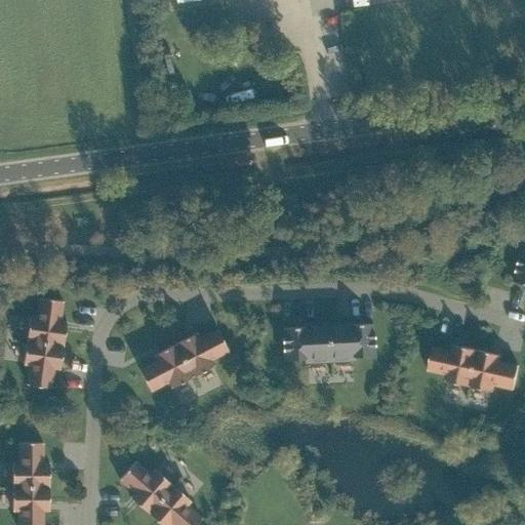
[(524,248),(523,248),(515,280),(524,283),(524,248)]
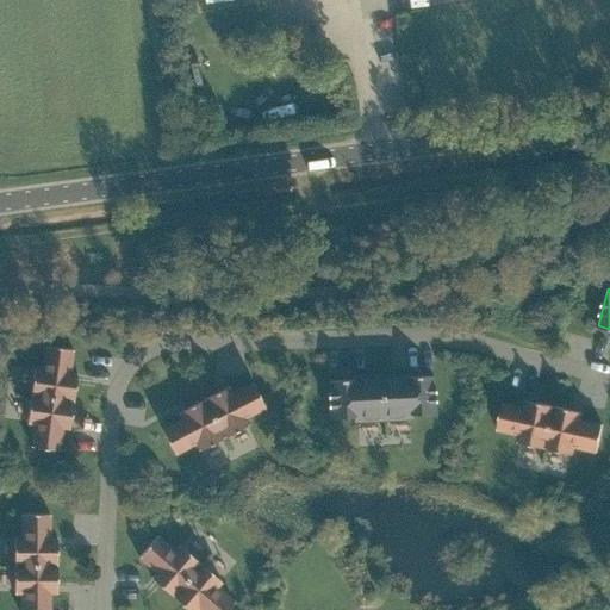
[(31,446),(60,449),(62,427),(69,428),(78,372),(70,371),(73,348),(45,344),(42,367),(35,366),(27,422),(35,423),(31,446)]
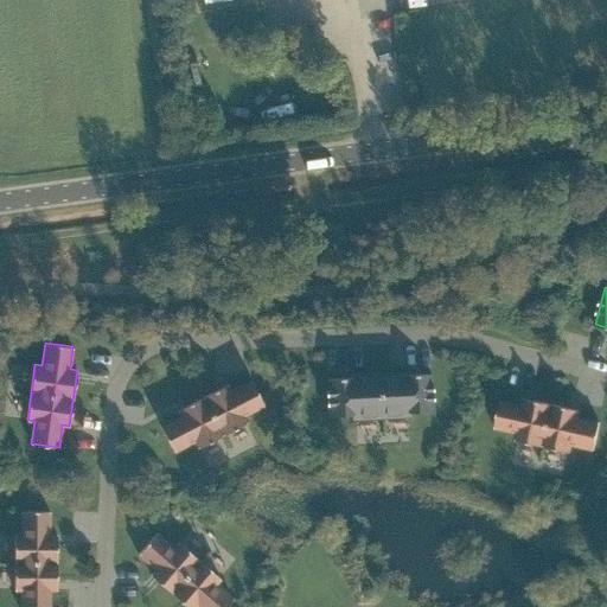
[(433,410),(430,372),(408,374),(407,370),(350,374),(350,377),(326,378),(328,416),(352,415),(352,417),(409,415),(409,411),(433,410)]
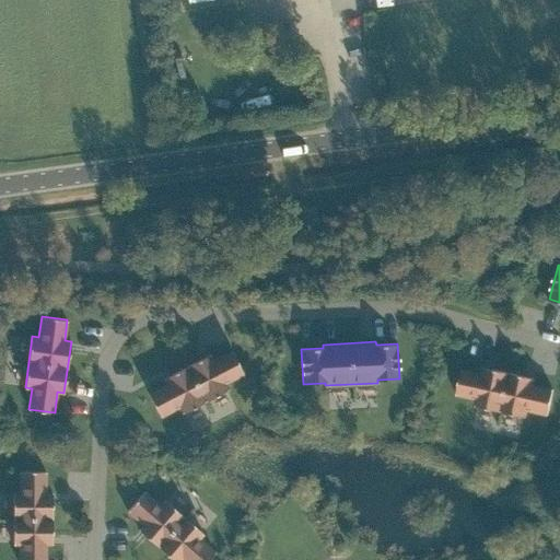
[(228,388),(225,383),(244,373),(232,350),(213,360),(210,353),(164,377),(167,384),(149,394),(161,417),(178,407),(182,412),(228,388)]
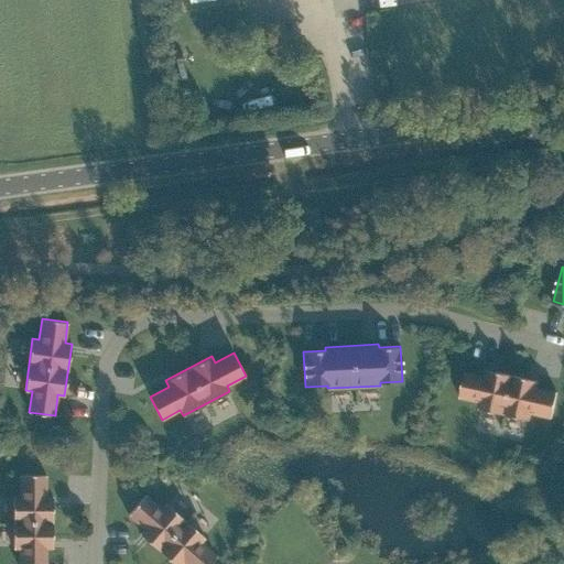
[(531,412),(552,416),(557,391),(537,387),(538,380),(487,369),(486,376),(465,371),(459,397),(480,401),(479,408),(530,419),(531,412)]
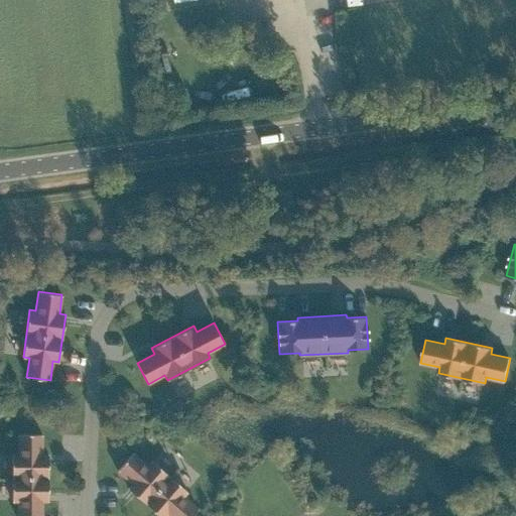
[(18,515),(41,515),(42,501),(48,501),(48,454),(42,454),(42,434),(18,434),(18,454),(12,454),(12,501),(18,501),(18,515)]
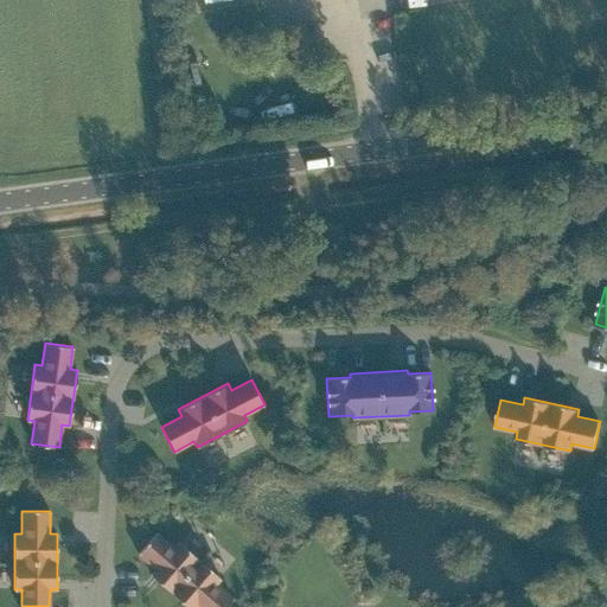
[(195,606),(197,605),(199,606),(224,606),(232,599),(216,583),(221,577),(178,541),(173,547),(155,532),(138,553),(155,568),(149,574),(189,606),(195,606)]
